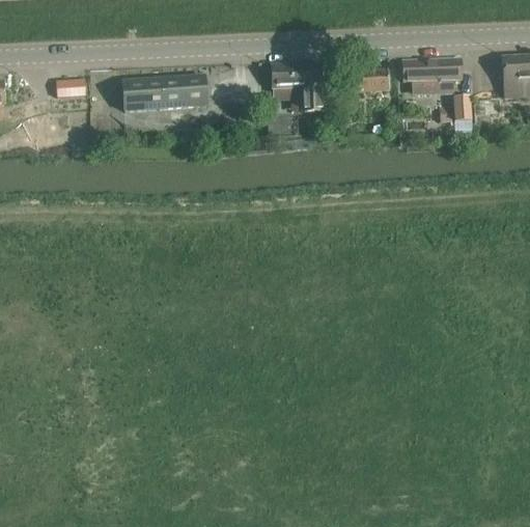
[(529,52),(501,54),(503,98),(529,95),(529,52)]
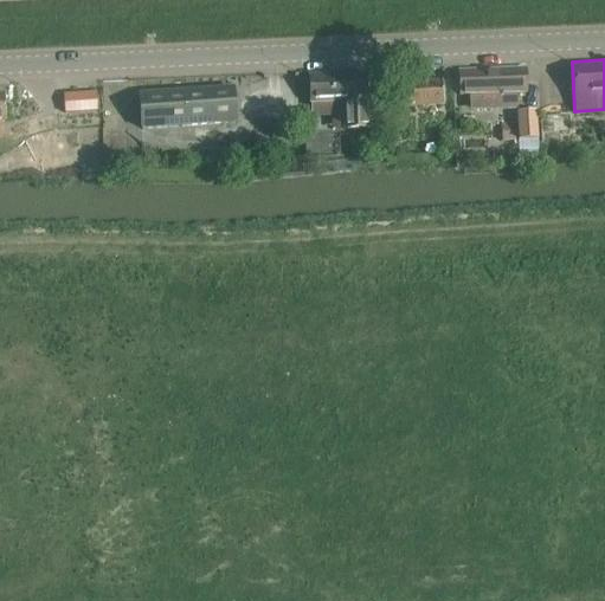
[(525,62),(459,65),(461,92),(468,91),(469,107),(519,104),(517,90),(526,89),(525,62)]
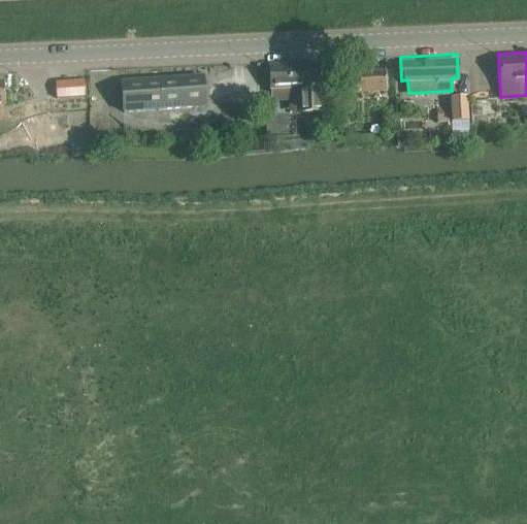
[(270,86),(299,85),(300,110),(328,107),(327,83),(320,83),(319,61),(269,63),(270,86)]
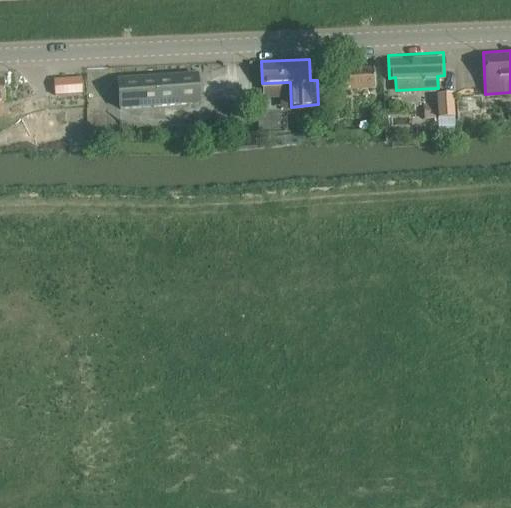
[(340,66),(342,88),(375,85),(373,63),(340,66)]
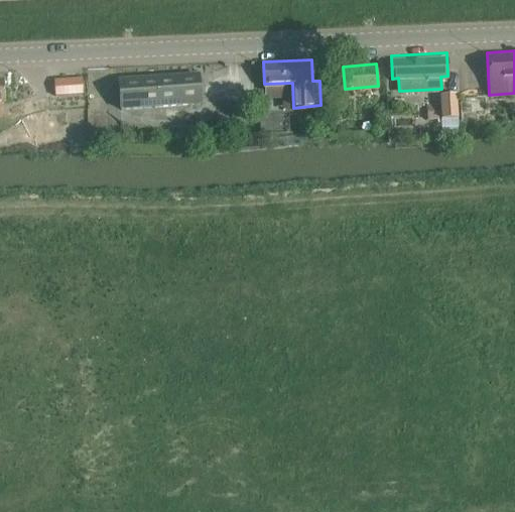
[(197,71),(118,76),(121,107),(199,101),(197,71)]
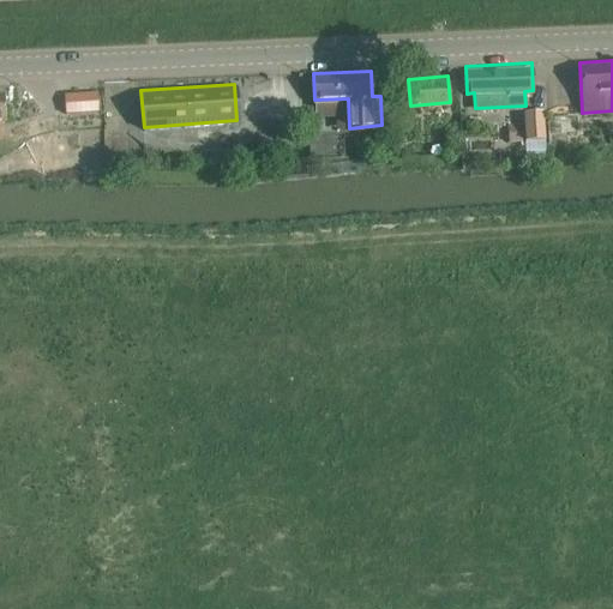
[(97,89),(64,91),(65,112),(98,109),(97,89)]
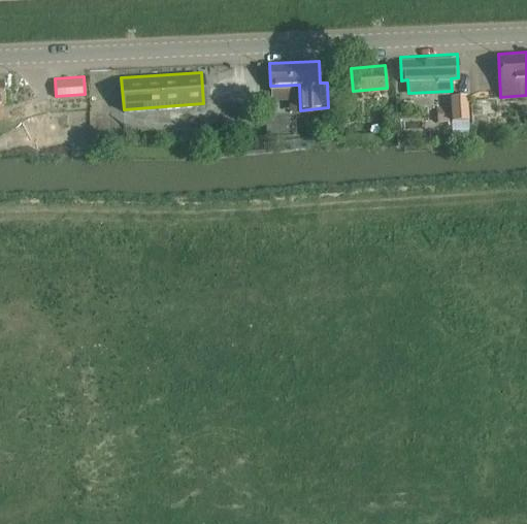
[(437,103),(438,116),(438,120),(452,119),(452,120),(464,119),(468,119),(470,119),(468,93),(450,94),(451,102),(437,103)]
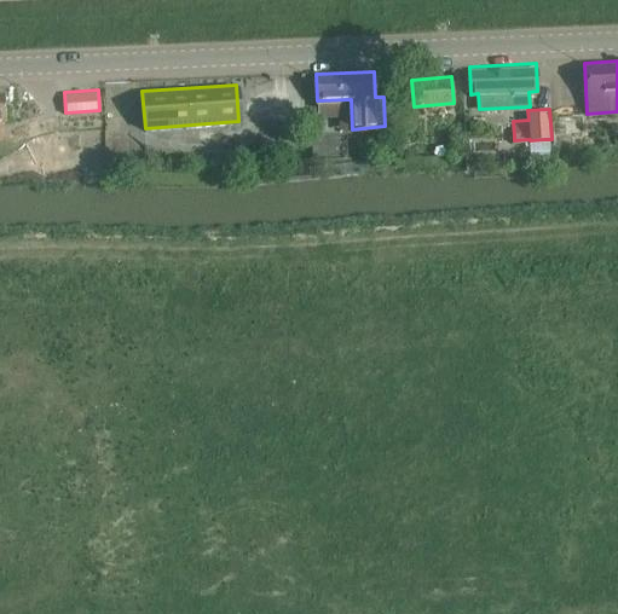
[(544,139),(530,140),(531,160),(531,161),(550,160),(550,157),(549,139),(544,139)]
